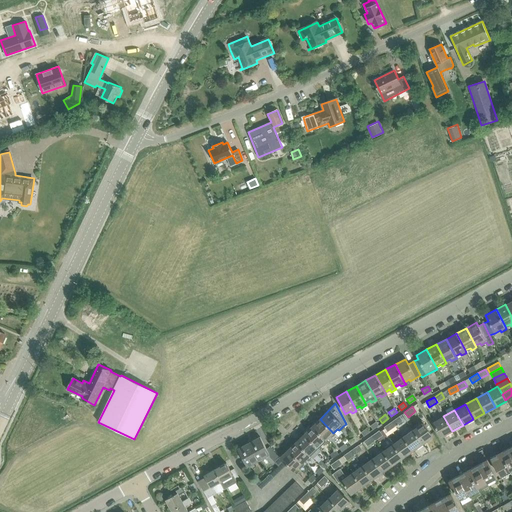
[(399,415),(392,421),(395,426),(403,420),(399,415)]
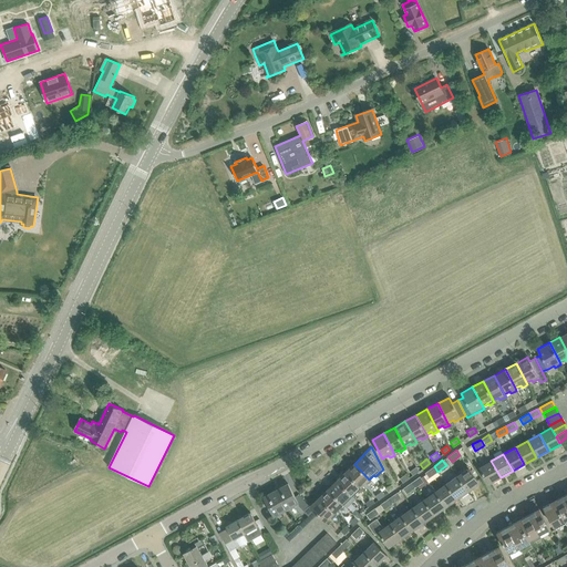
[(501,477),(491,461),(478,467),(488,484),(501,477)]
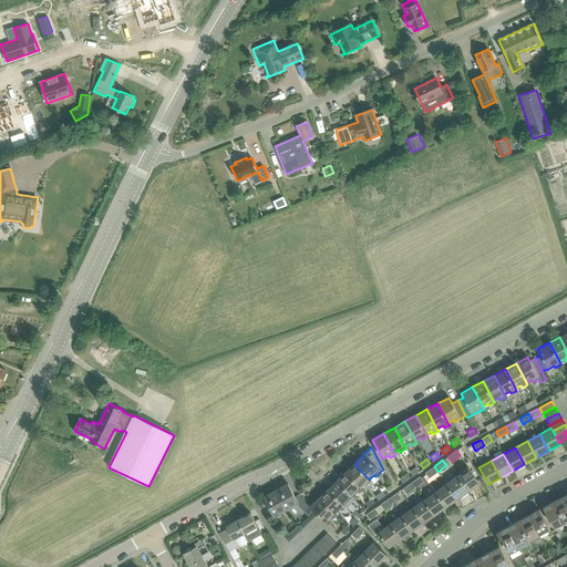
[(354,464),(346,472),(361,487),(366,483),(367,484),(371,481),(369,480),(354,464)]
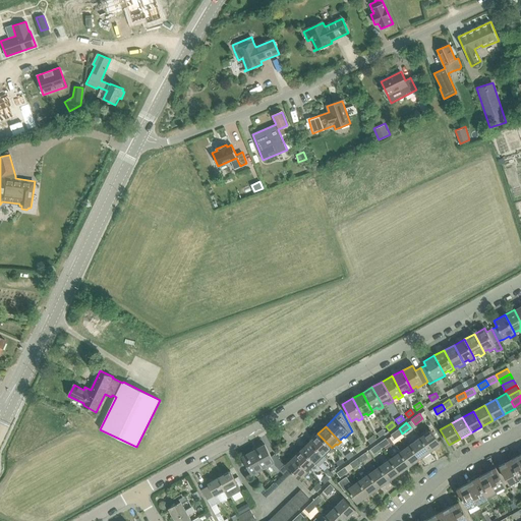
[(377,432),(380,437),(386,432),(383,428),(377,432)]
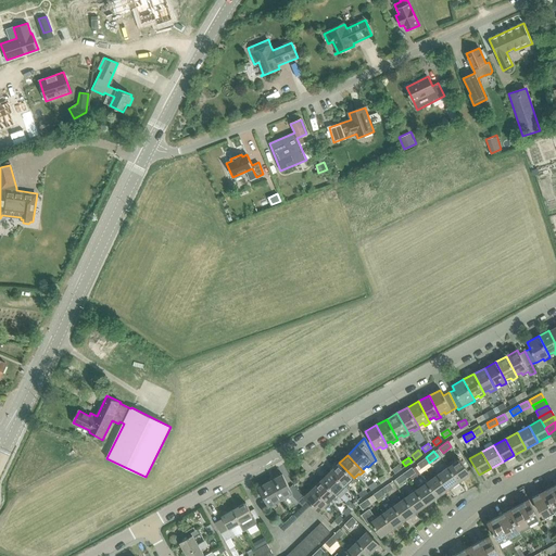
[(429,463),(426,457),(417,463),(420,468),(429,463)]
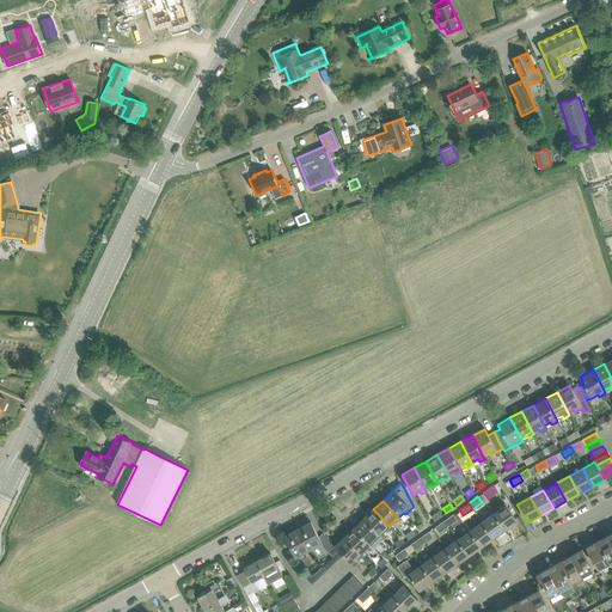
[(506,506),(493,514),(505,531),(516,522),(506,506)]
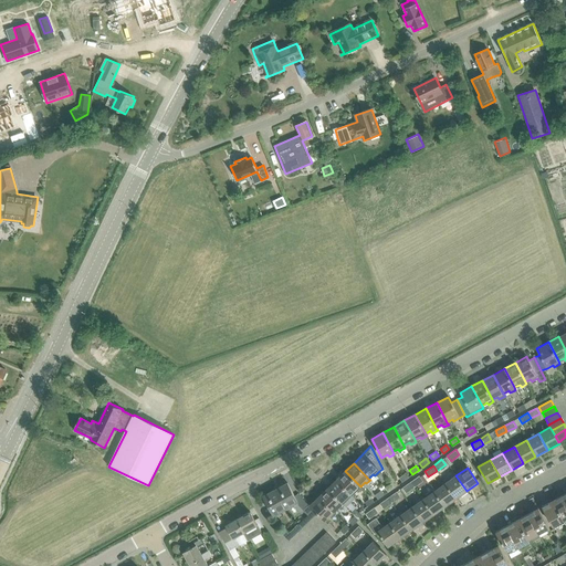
[(345,471),(336,480),(350,495),(356,491),(357,492),(362,489),(360,486),(345,471)]
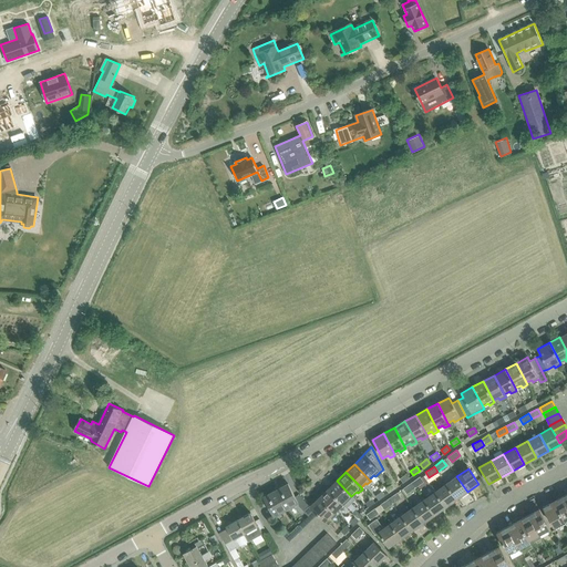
[(400,478),(403,483),(410,477),(406,473),(400,478)]
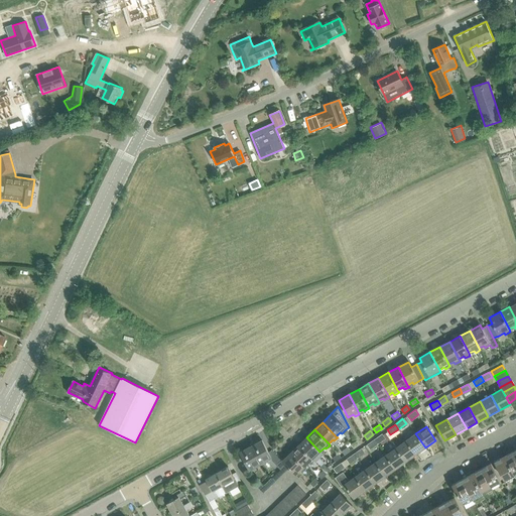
[(382,433),(374,438),(378,443),(386,437),(382,433)]
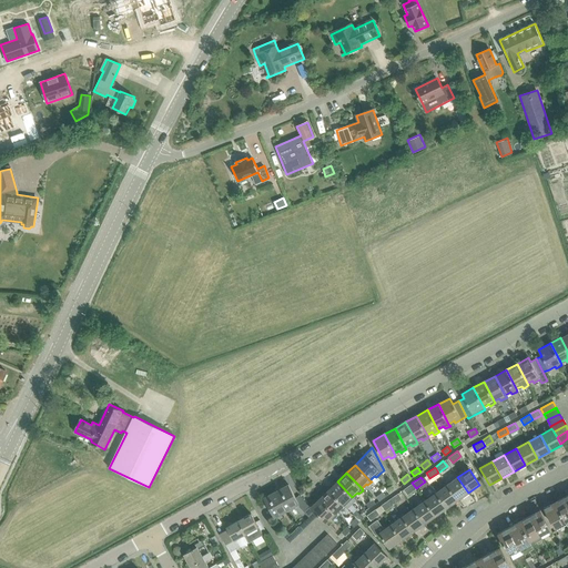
[(457,477),(446,485),(457,500),(468,493),(457,477)]
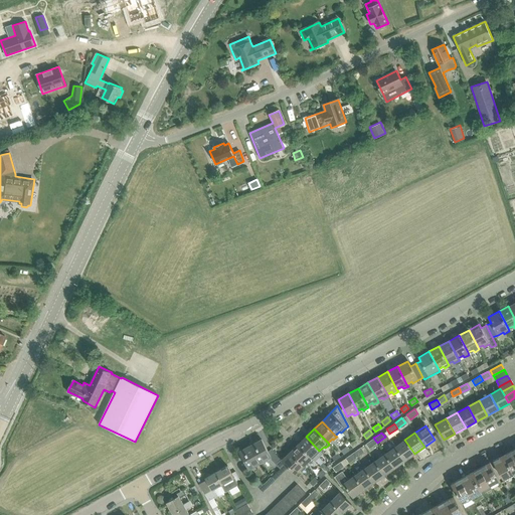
[(306,437),(298,445),(311,459),(316,455),(317,456),(321,453),(319,451),(306,437)]
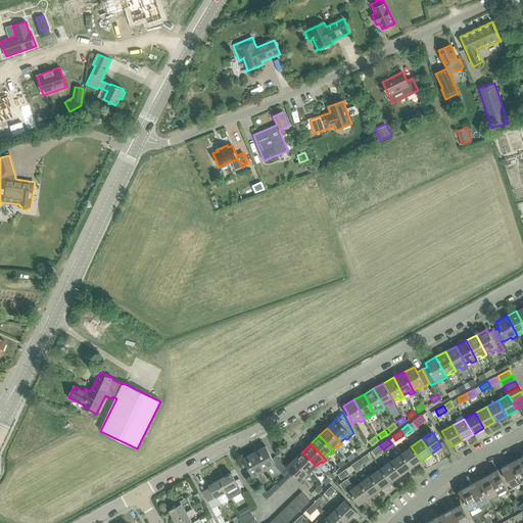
[(383,449),(379,444),(372,450),(375,455),(383,449)]
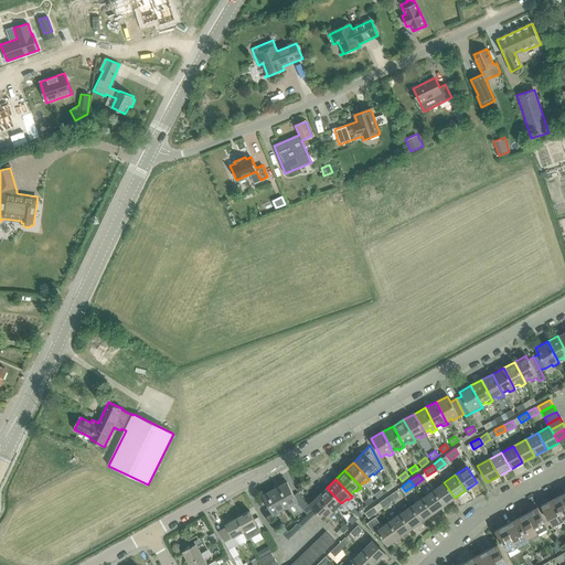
[(383,488),(385,492),(394,486),(390,481),(384,486),(385,487),(383,488)]
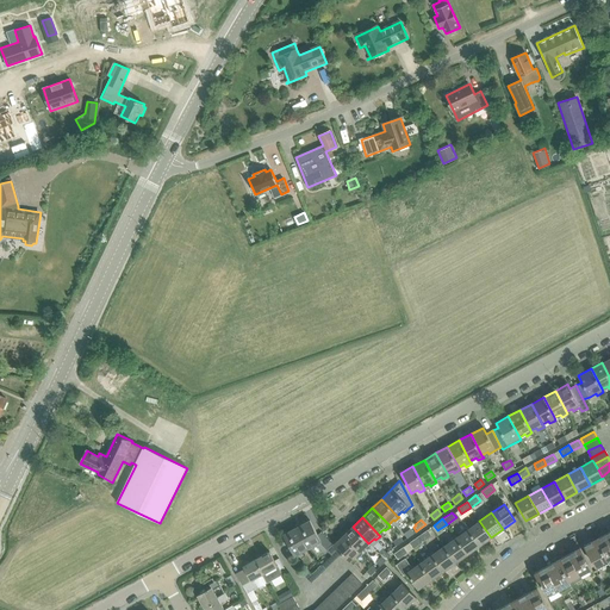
[(309,521),(296,528),(307,549),(319,542),(327,549),(329,547),(330,546),(332,545),(325,536),(322,534),(321,533),(317,535),(316,535),(309,521)]
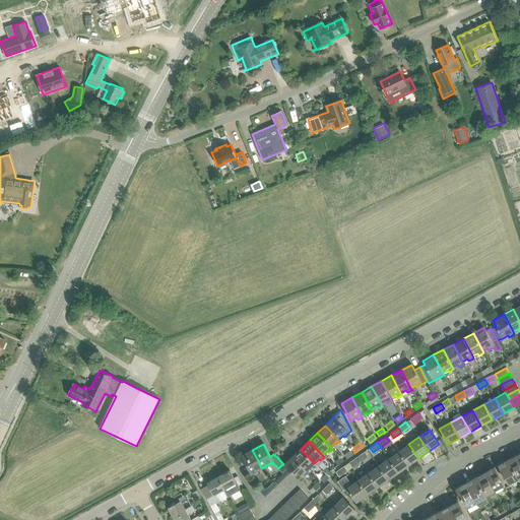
[(408,444),(398,452),(408,465),(418,458),(408,444)]
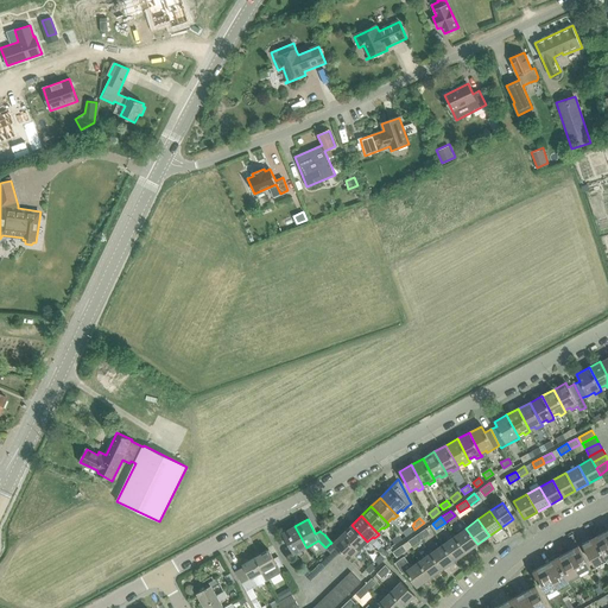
[(352,525),(342,534),(358,551),(363,546),(365,548),(369,544),(367,542),(352,525)]
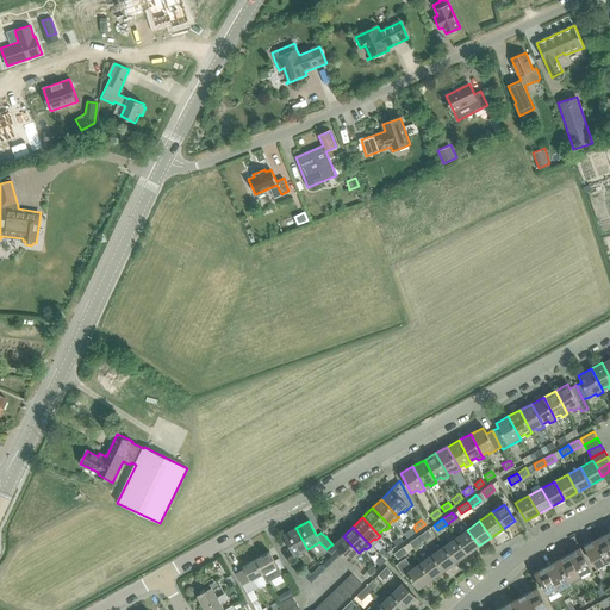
[(296,528),(282,535),(294,556),(307,549),(296,528)]
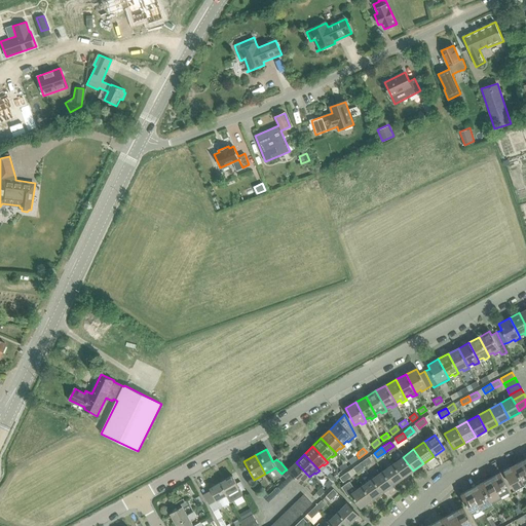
[(348,459),(351,463),(358,459),(354,455),(348,459)]
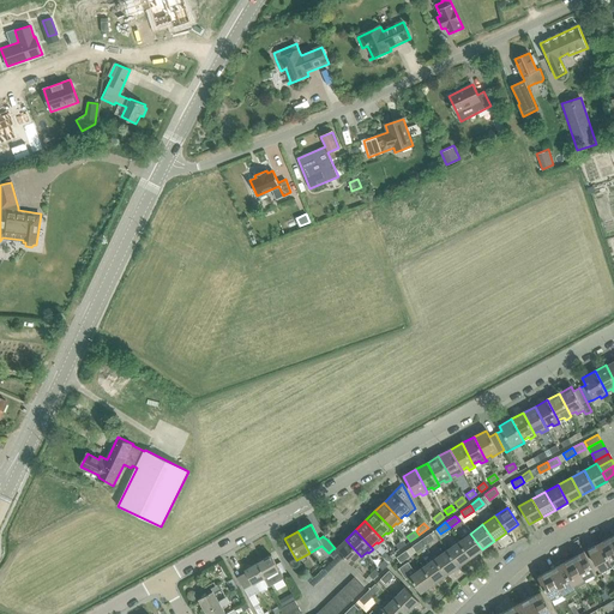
[(463,539),(458,542),(469,559),(482,549),(470,534),(469,531),(462,536),(463,539)]
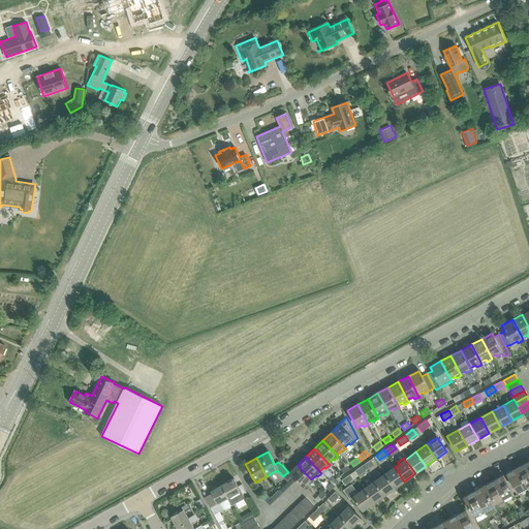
[(371,459),(363,465),(367,470),(374,464),(371,459)]
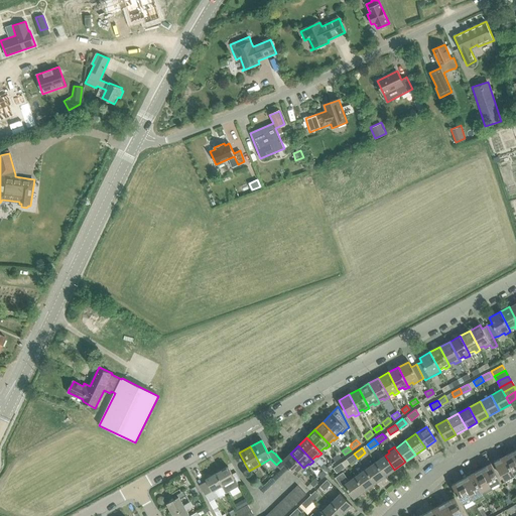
[(515,456),(513,450),(504,456),(515,477),(515,476),(515,456)]
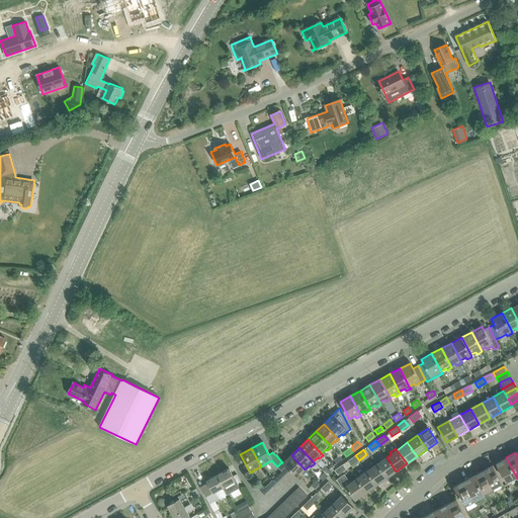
[(334,459),(337,463),(343,458),(340,454),(334,459)]
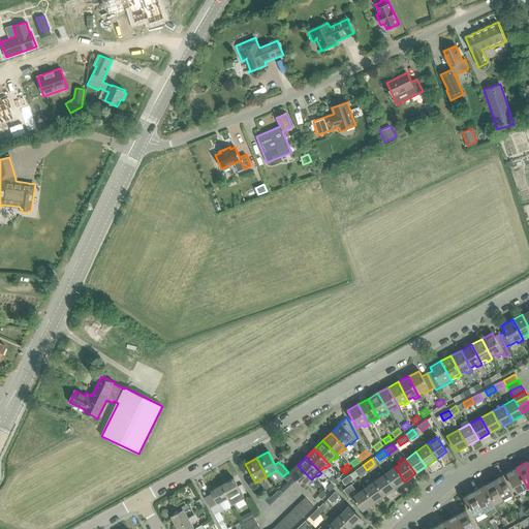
[(311,479),(298,465),(288,473),(303,488),(307,484),(309,485),(313,480),(311,479)]
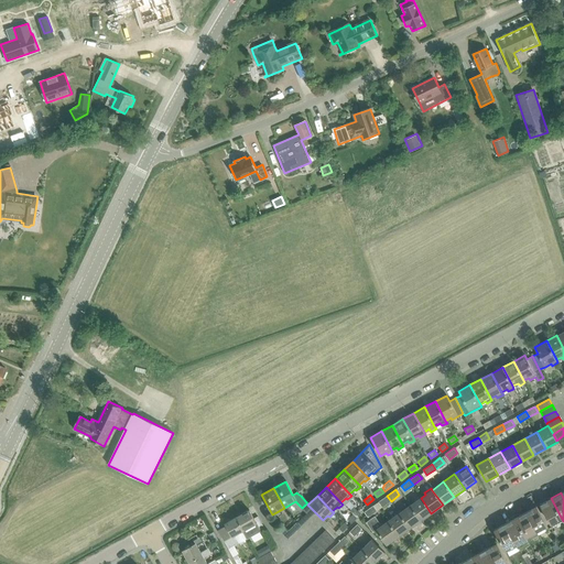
[(391,501),(387,496),(379,501),(382,507),(391,501)]
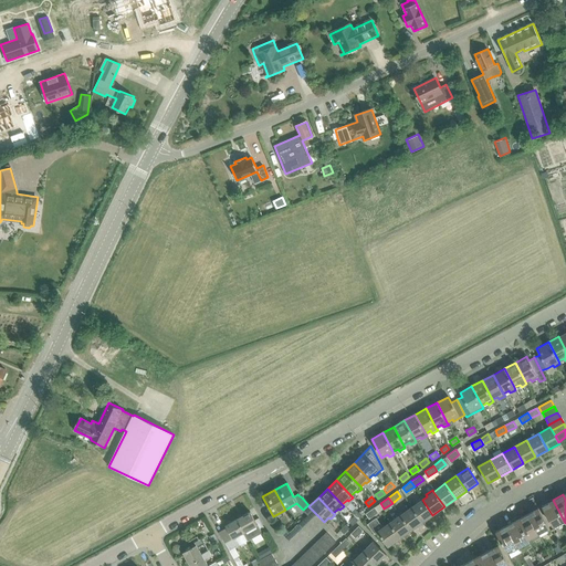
[(422,500),(410,507),(421,523),(432,515),(422,500)]
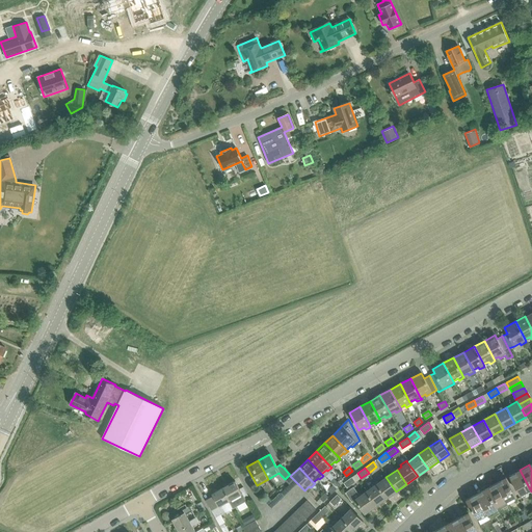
[(531,491),(520,470),(509,476),(521,497),(531,491)]
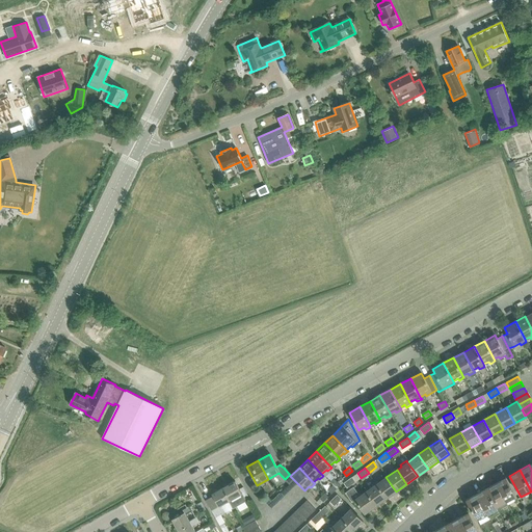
[(289,485),(281,493),(284,497),(296,484),(288,476),(284,480),(289,485)]
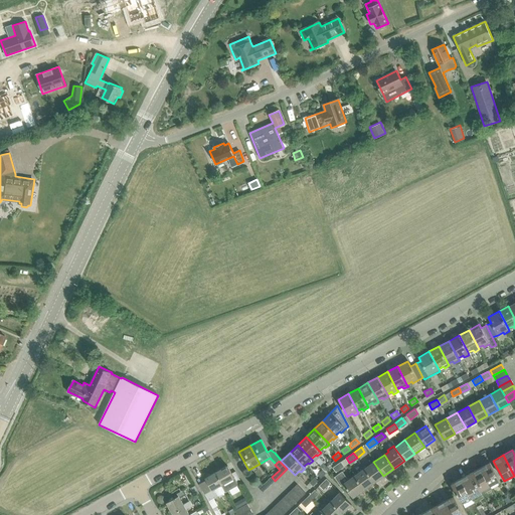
[(333,467),(336,472),(344,466),(341,462),(333,467)]
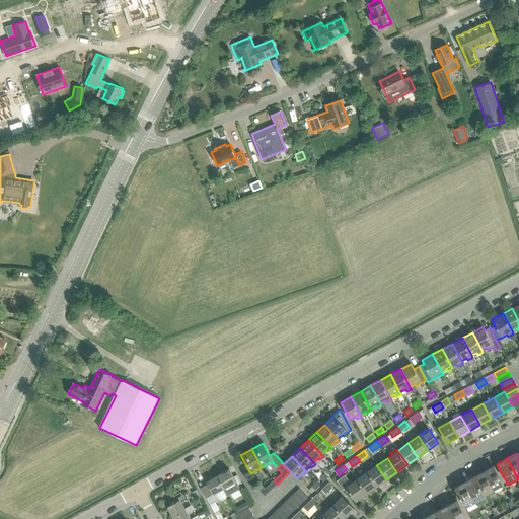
[(376,465),(366,472),(376,487),(386,479),(376,465)]
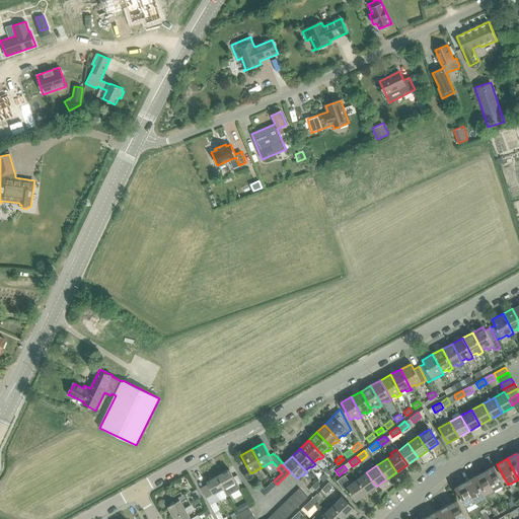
[(493,466),(484,471),(495,493),(504,487),(493,466)]
